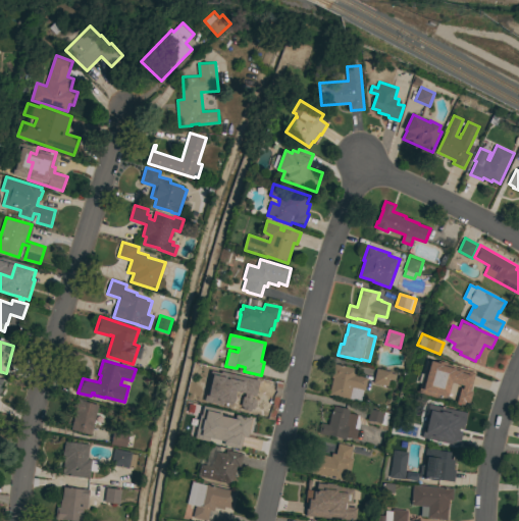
[(461,387),(464,388),(464,385),(452,381),(449,395),(448,395),(448,396),(447,396),(446,398),(437,395),(437,397),(419,392),(428,360),(431,361),(431,360),(438,362),(439,360),(448,362),(448,363),(456,365),(456,366),(476,372),(470,389),(473,391),(470,403),(466,401),(465,404),(457,402),(461,387)]
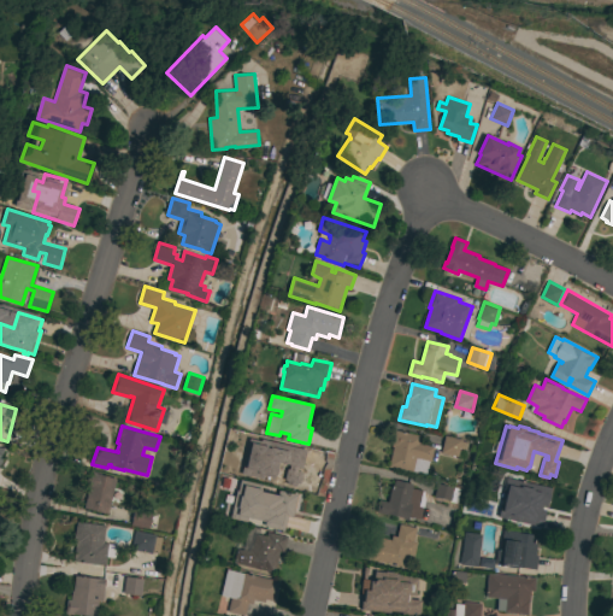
[(393,446),(396,429),(423,435),(420,443),(435,446),(432,461),(431,461),(429,474),(414,470),(414,471),(390,467),(394,446),(393,446)]
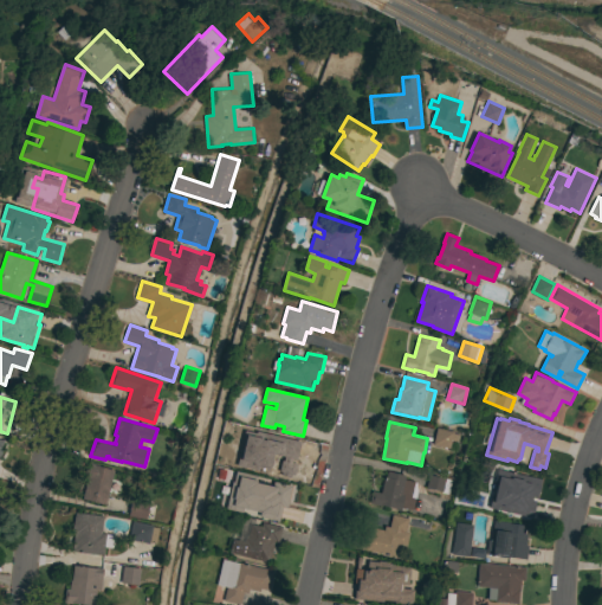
[(455,432),(461,433),(460,441),(453,439),(451,448),(434,444),(439,427),(455,431),(455,432)]
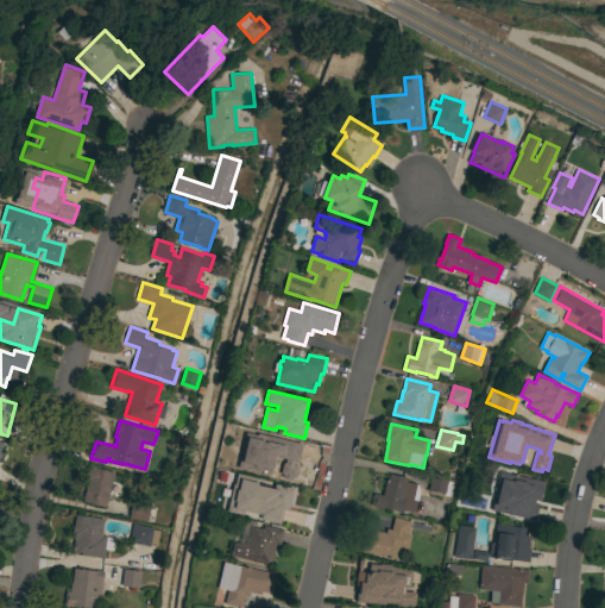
[(288,478),(278,476),(279,475),(262,470),(264,459),(263,459),(264,455),(265,455),(269,442),(289,446),(290,439),(307,443),(303,458),(292,456),(288,478)]
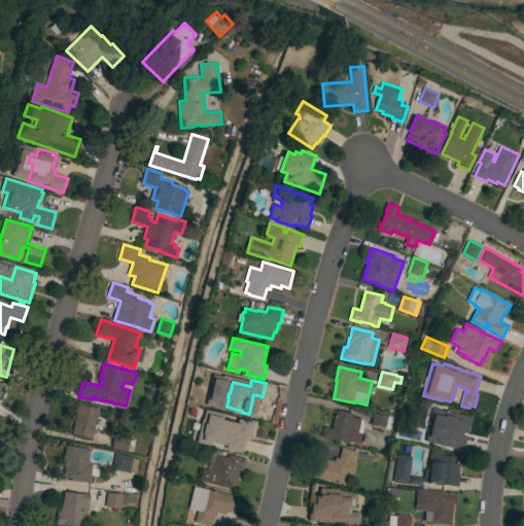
[(73,433),(77,416),(74,415),(78,400),(84,402),(84,404),(101,408),(93,439),(73,433)]
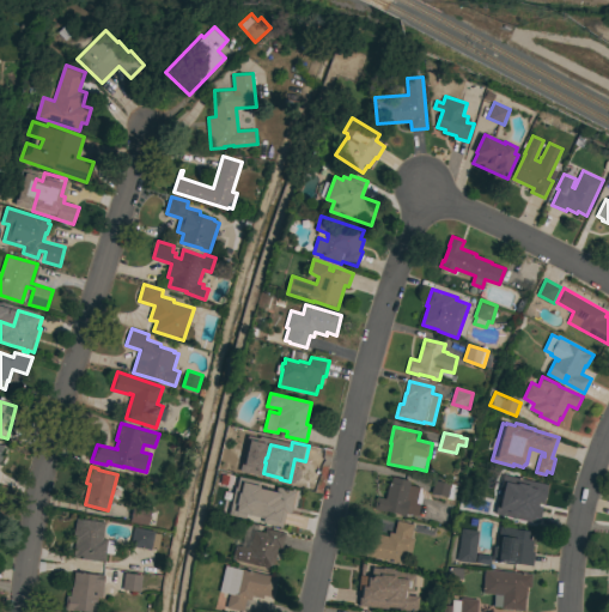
[(418,502),(421,503),(419,515),(408,513),(407,515),(378,509),(382,496),(387,497),(391,476),(412,480),(410,484),(421,486),(418,502)]
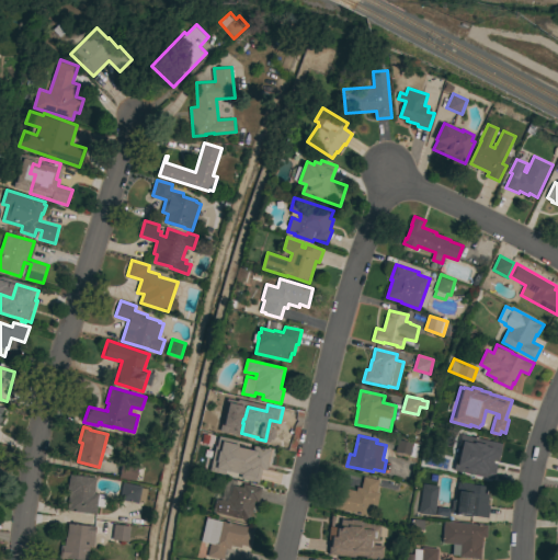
[(502,448),(502,449),(501,454),(500,455),(499,460),(500,461),(499,465),(498,465),(494,478),(481,476),(457,470),(463,444),(467,445),(469,435),(503,443),(502,448)]
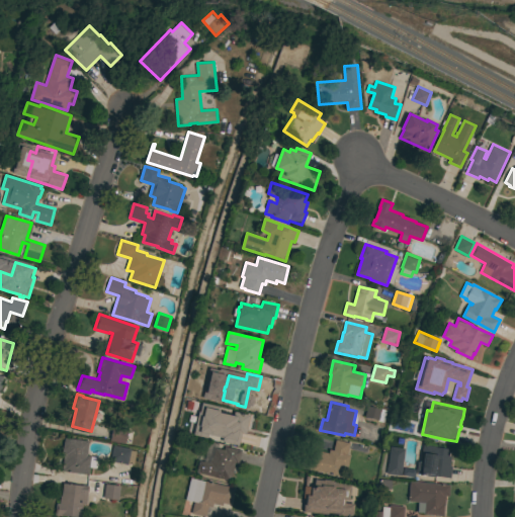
[(368,405),(388,409),(385,422),(378,420),(379,419),(365,416),(368,405)]
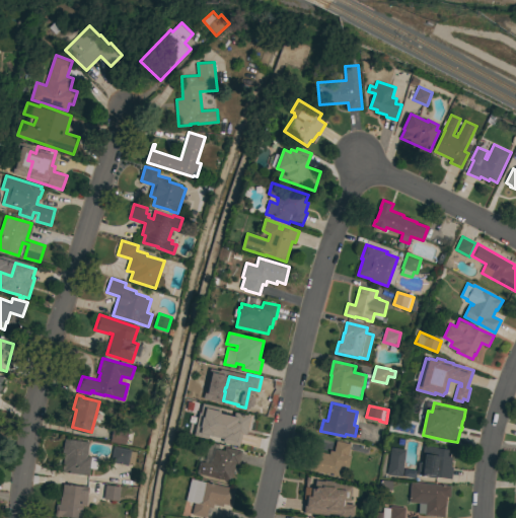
[(247,433),(248,433),(245,445),(230,441),(231,437),(217,434),(218,428),(222,409),(233,412),(233,413),(248,416),(246,423),(249,424),(247,433)]
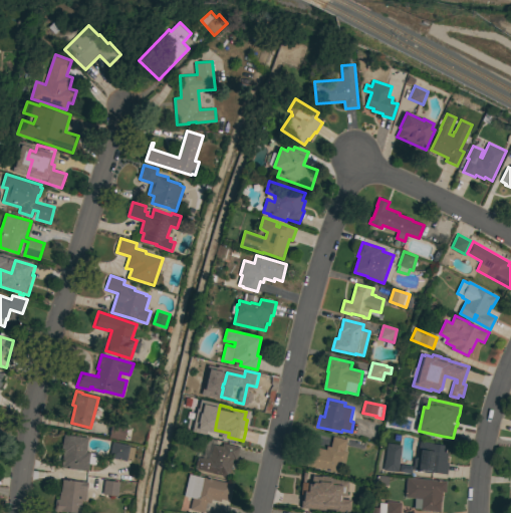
[(124,440),(110,437),(113,422),(129,425),(128,426),(124,440)]
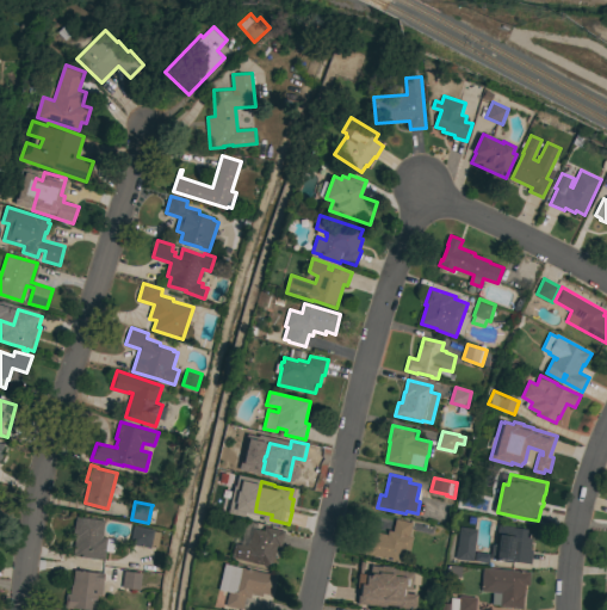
[(99,558),(98,559),(74,555),(76,538),(74,537),(78,516),(106,519),(104,536),(109,537),(109,538),(118,540),(117,548),(116,550),(115,552),(113,552),(107,550),(106,559),(99,558)]
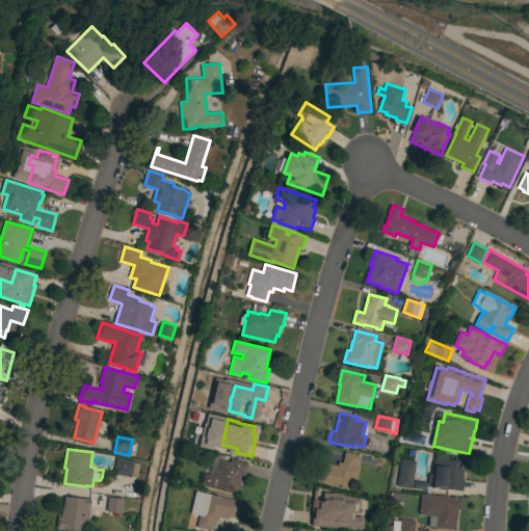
[(317,481),(320,463),(328,466),(328,462),(339,465),(339,461),(343,461),(346,451),(361,454),(358,466),(361,467),(358,480),(350,478),(348,488),(317,481)]
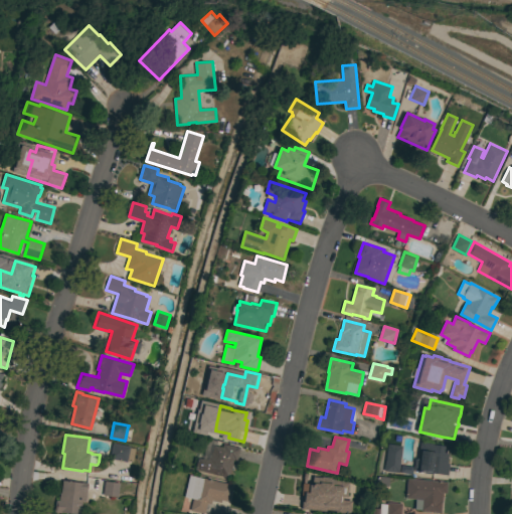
[(131,447),(136,448),(134,461),(129,460),(128,462),(111,458),(114,442),(131,446),(131,447)]
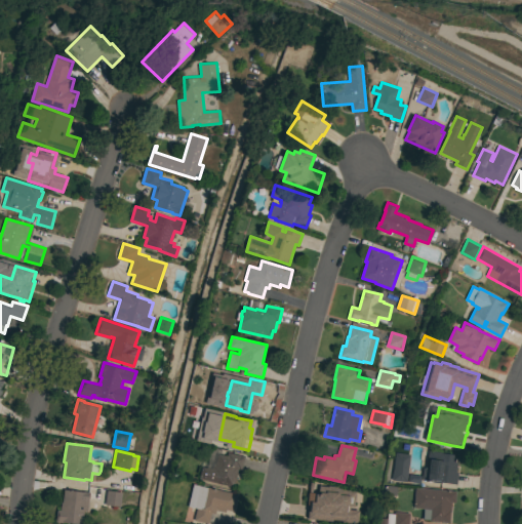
[(442,482),(442,483),(428,481),(428,480),(423,479),(425,468),(428,468),(430,450),(443,451),(443,452),(457,454),(456,461),(458,461),(457,472),(459,472),(458,484),(442,482)]
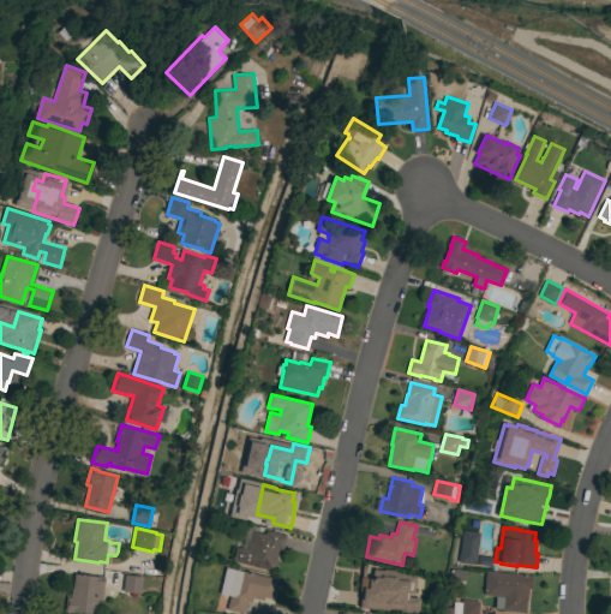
[(285,549),(280,548),(275,571),(234,561),(238,546),(250,549),(251,544),(253,546),(256,531),(268,534),(268,530),(288,534),(285,549)]
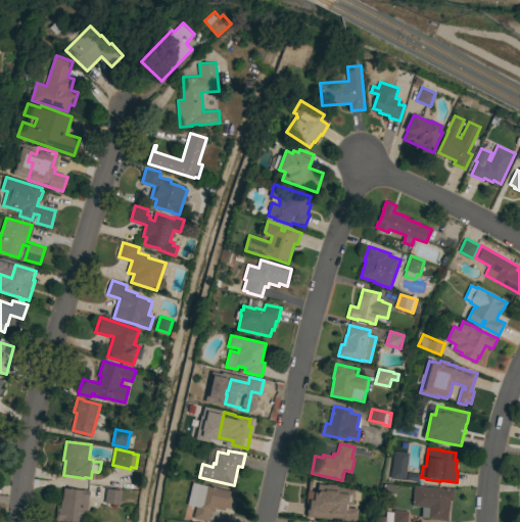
[(391,478),(394,451),(410,453),(407,479),(391,478)]
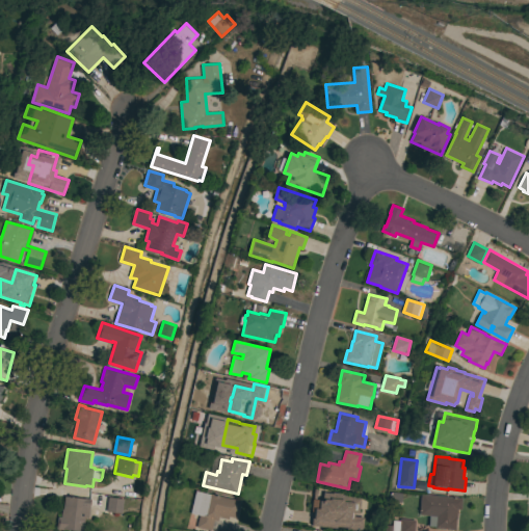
[(313,498),(316,484),(331,487),(331,486),(347,490),(345,499),(346,499),(339,529),(315,523),(315,522),(314,521),(316,514),(317,514),(318,512),(321,513),(323,503),(324,503),(325,501),(313,498)]
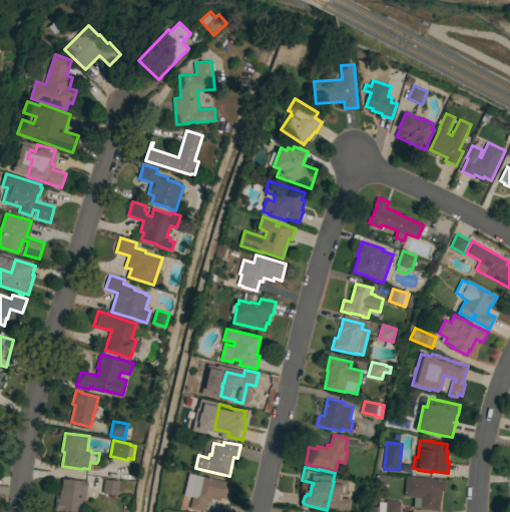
[(184,494),(189,473),(202,476),(202,475),(233,482),(229,499),(221,497),(221,500),(212,498),(211,502),(207,501),(204,511),(190,509),(193,496),(184,494)]
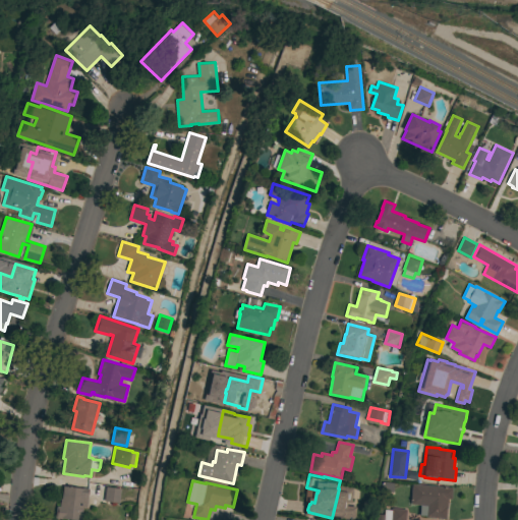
[(454,487),(453,499),(449,498),(447,518),(426,516),(427,515),(420,515),(421,504),(411,504),(413,483),(454,487)]
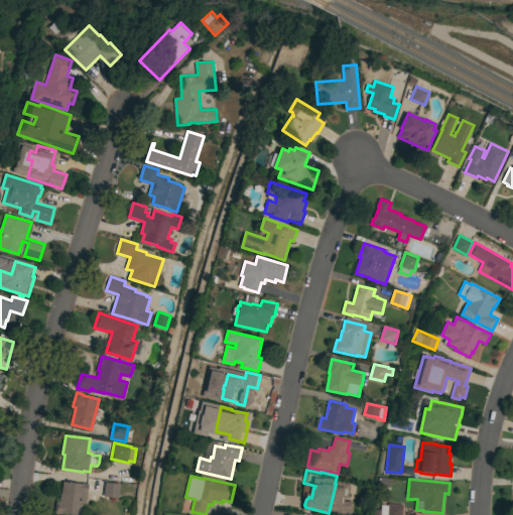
[(82,514),(62,513),(56,513),(57,500),(60,501),(61,493),(62,493),(63,481),(84,483),(90,483),(88,502),(84,501),(82,514)]
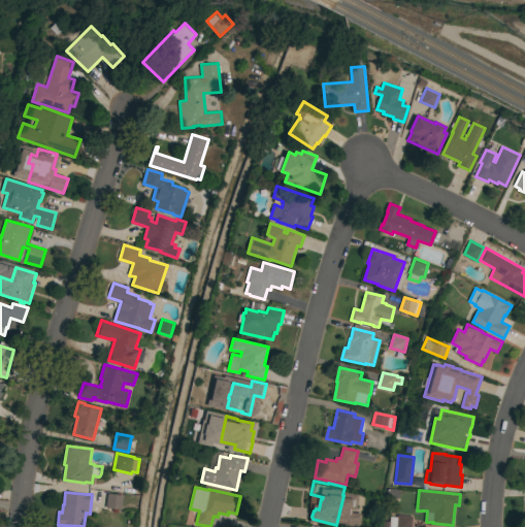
[(124,494),(122,509),(106,507),(108,493),(124,494)]
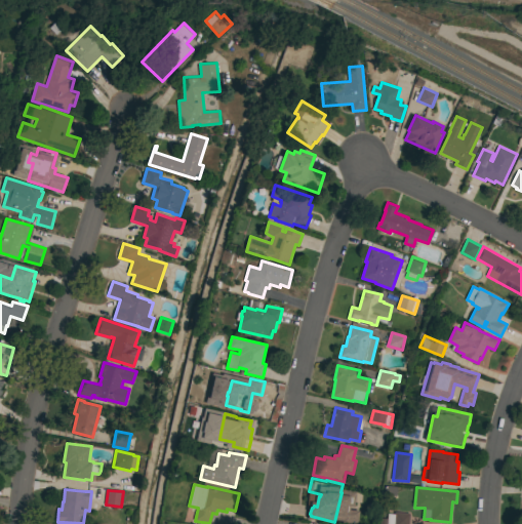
[(388,523),(389,513),(396,514),(396,511),(411,513),(410,523),(388,523)]
